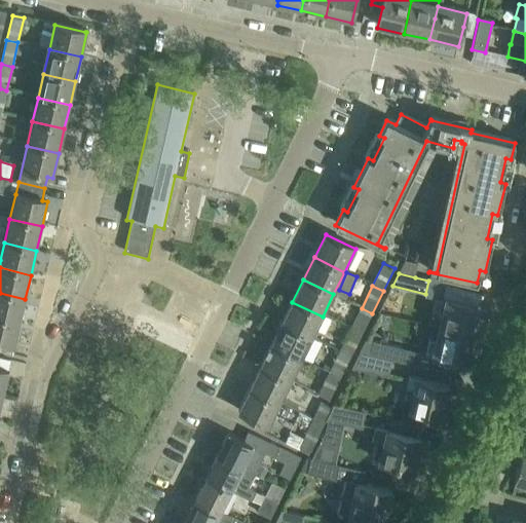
[(25,299),(0,293),(0,319),(20,324),(25,299)]
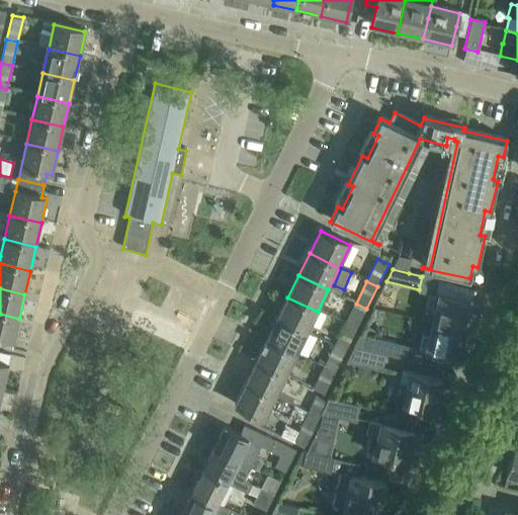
[(479,306),(434,295),(431,309),(440,311),(437,324),(433,323),(433,324),(472,333),(479,306)]
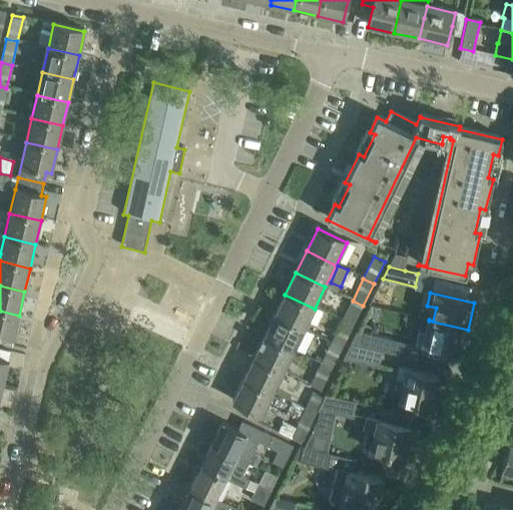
[(315,309),(285,295),(275,315),(304,330),(315,309)]
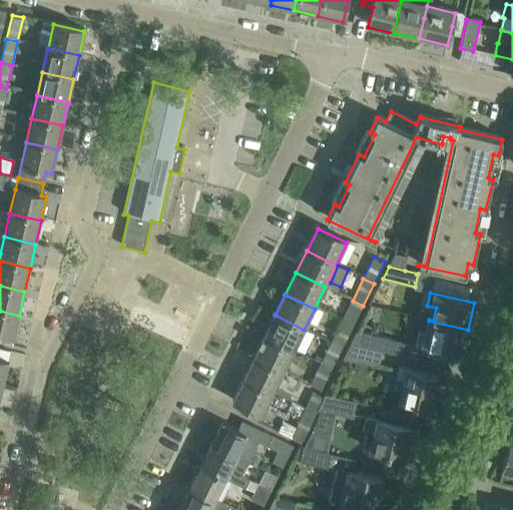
[(363,306),(353,301),(342,322),(353,328),(363,306)]
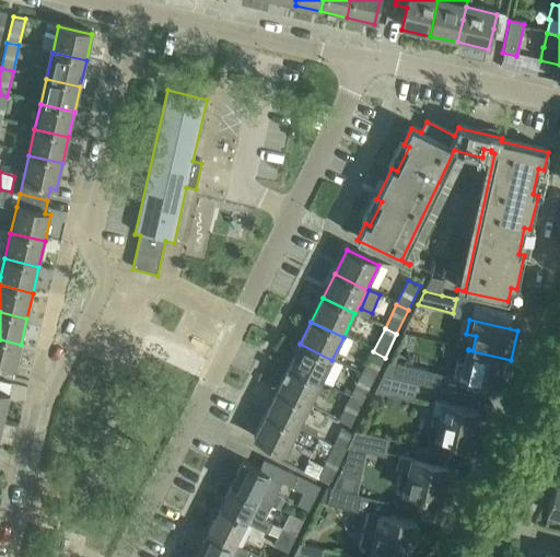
[(0,376),(12,380),(21,345),(0,339),(0,376)]
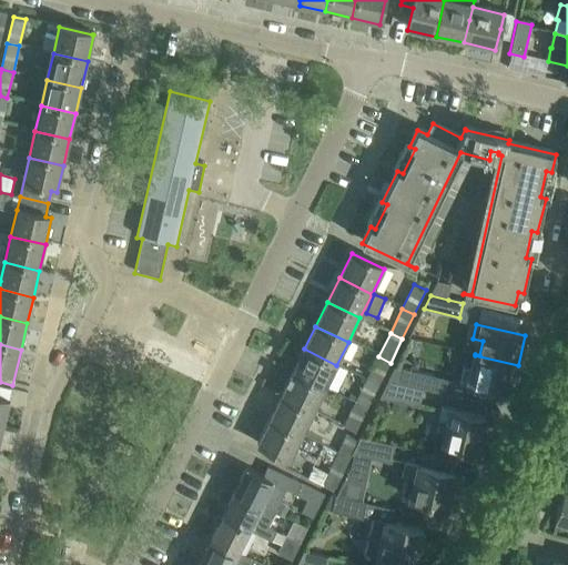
[(336,365),(304,349),(293,373),(325,389),(336,365)]
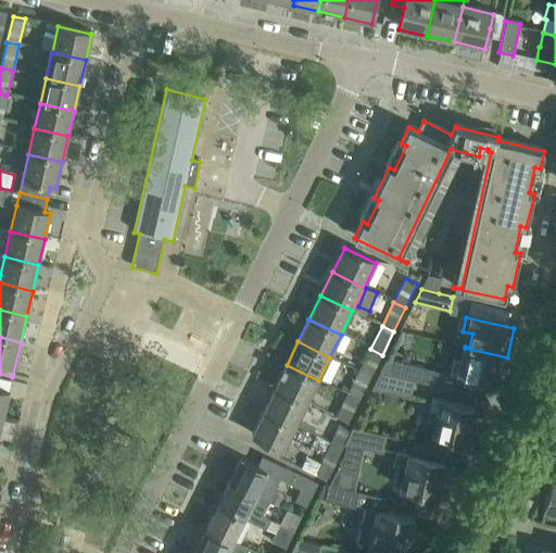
[(462,362),(452,360),(449,376),(496,387),(504,357),(507,357),(465,348),(462,362)]
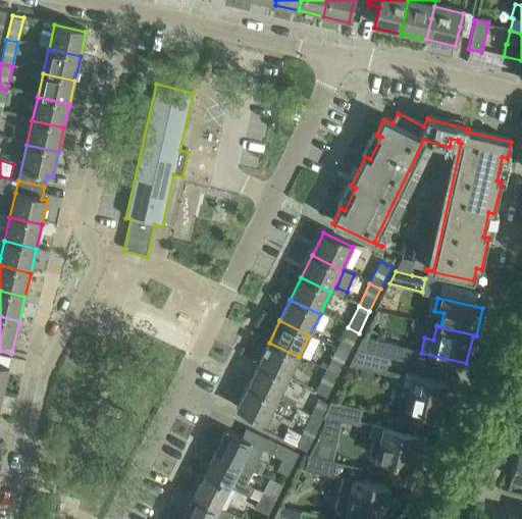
[(359,333),(348,327),(337,349),(348,354),(337,376),(359,333)]
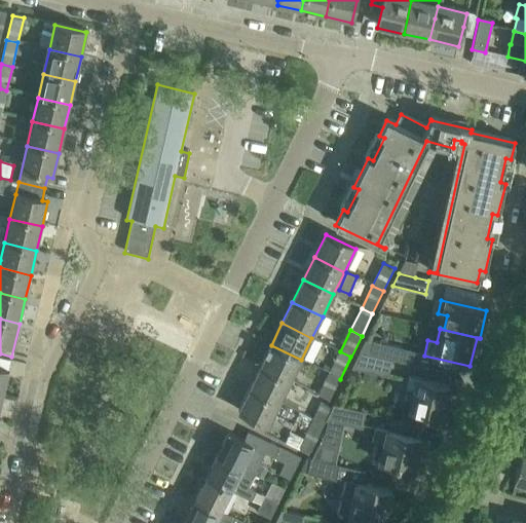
[(366,341),(360,353),(400,363),(403,350),(366,341)]
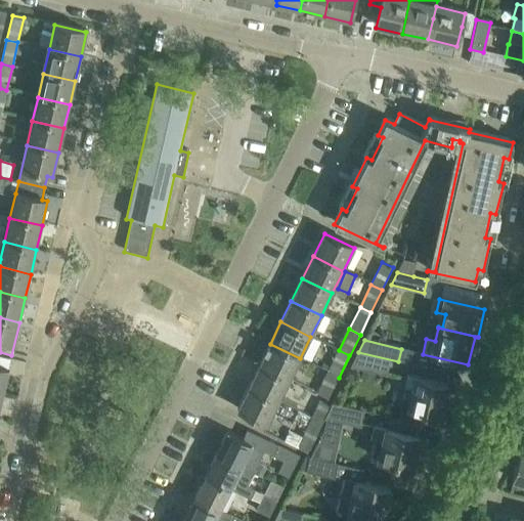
[(300,358),(270,344),(259,365),(289,381),(300,358)]
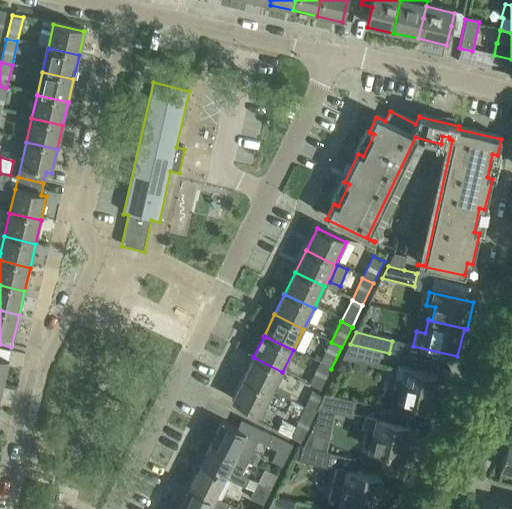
[(341,347),(331,342),(320,364),(331,369),(341,347)]
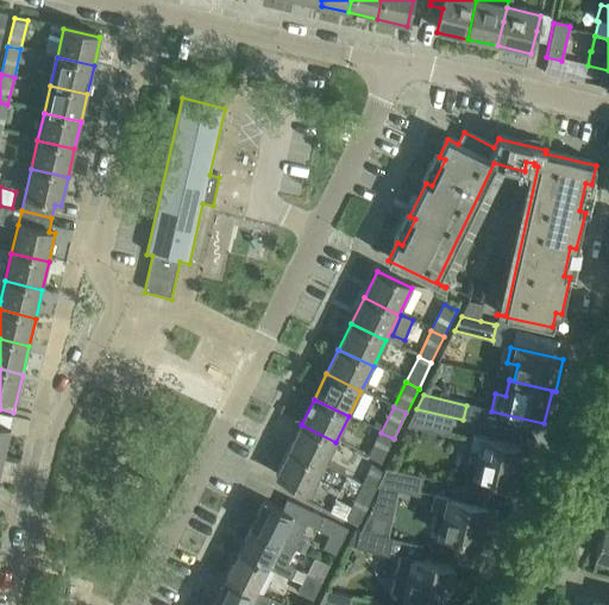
[(453,418),(416,409),(407,429),(450,439),(453,418)]
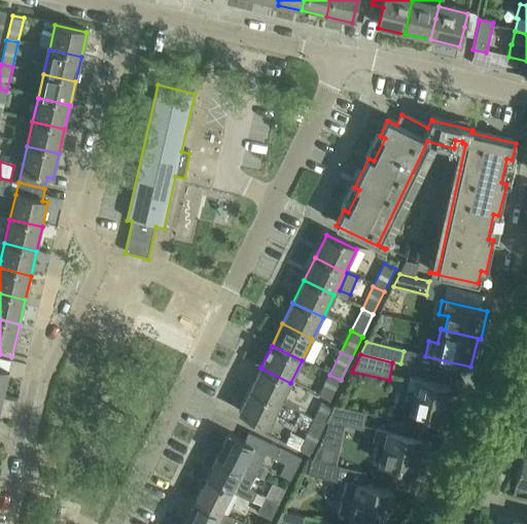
[(9,362),(0,360),(0,395),(2,397),(8,373),(7,372),(9,362)]
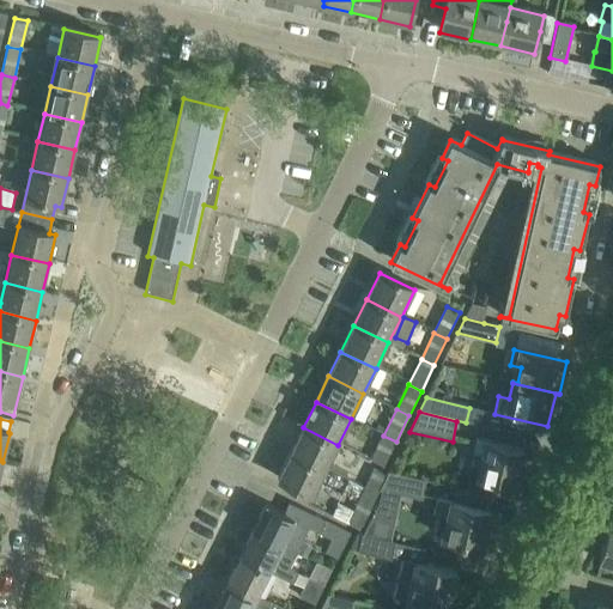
[(338,445),(303,427),(290,455),(325,472),(338,445)]
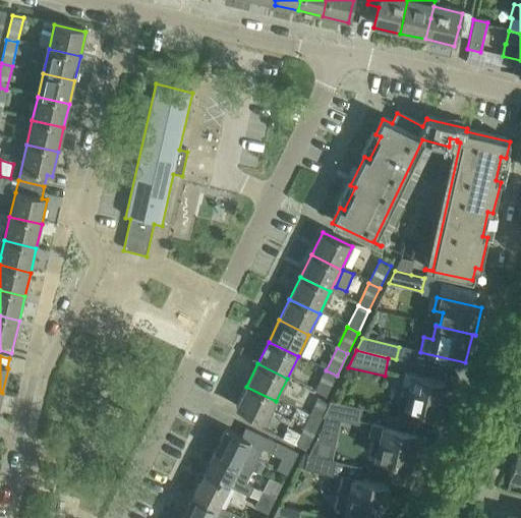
[(337,376),(326,370),(314,393),(326,398),(337,376)]
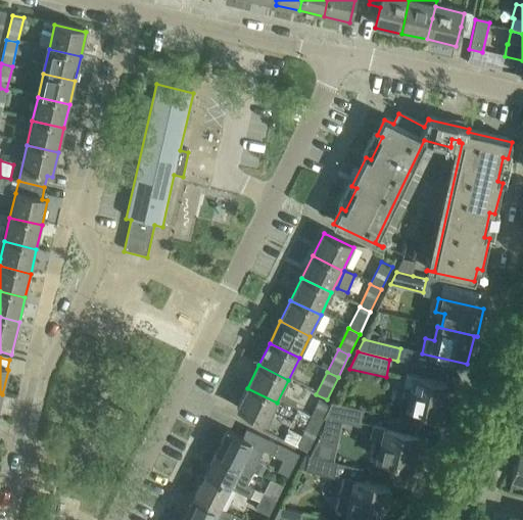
[(439,417),(446,385),(405,375),(401,388),(411,390),(407,410),(439,417)]
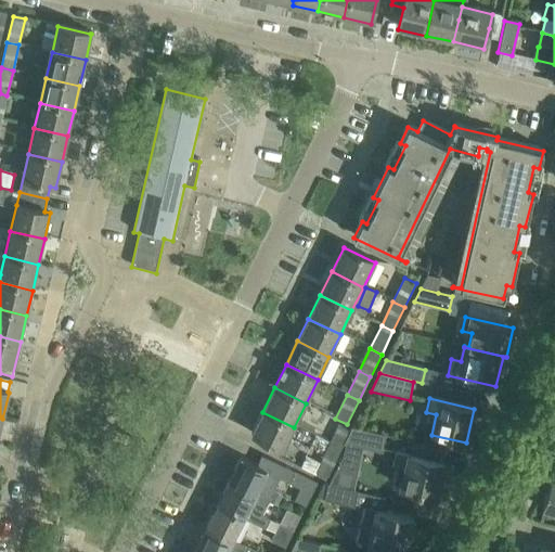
[(294,427),(262,412),(252,435),(283,450),(294,427)]
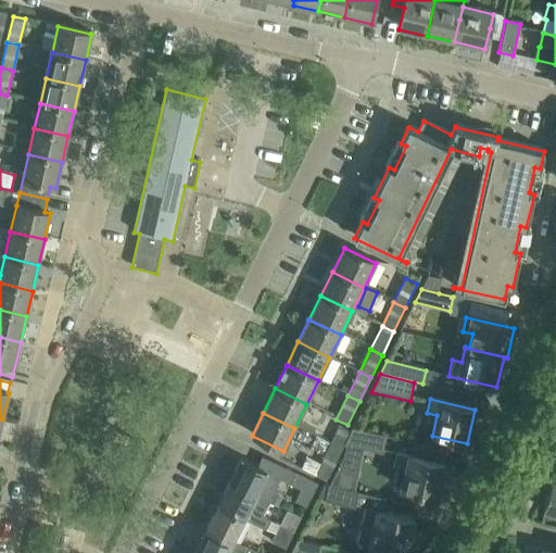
[(340,451),(343,445),(349,432),(339,428),(330,445),(340,451)]
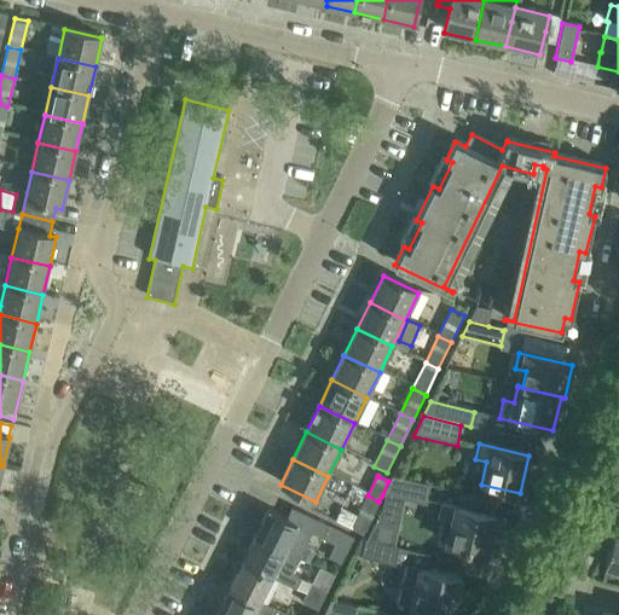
[(426,506),(429,488),(392,479),(382,495),(426,506)]
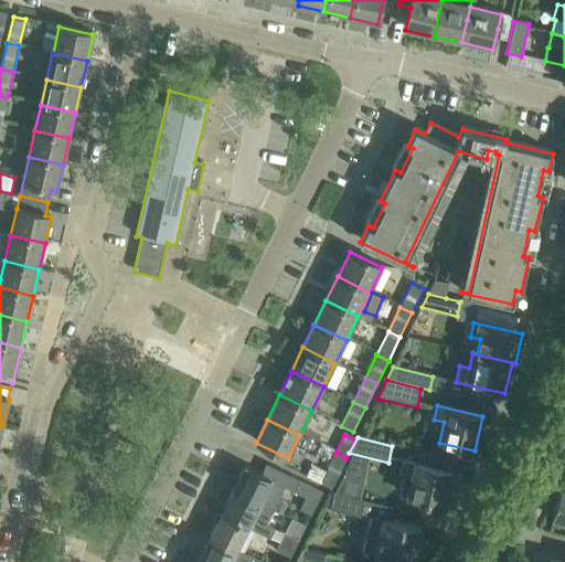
[(348,459),(336,454),(320,486),(333,492),(342,474),(348,459)]
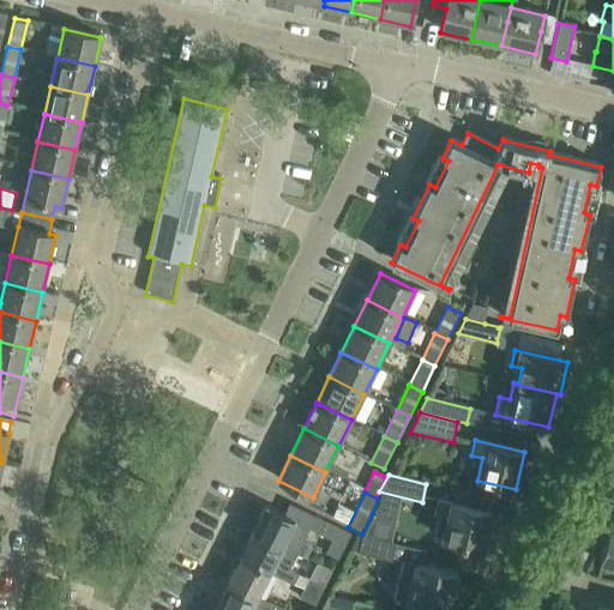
[(491,513),(437,500),(433,517),(443,519),(438,539),(482,550),(491,513)]
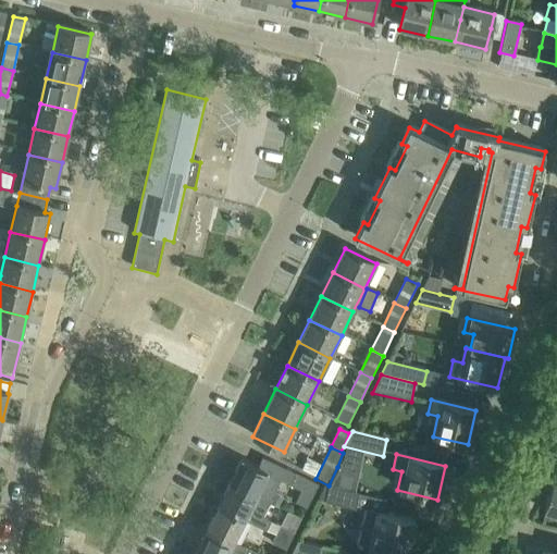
[(242,460),(230,484),(269,504),(277,508),(283,497),(274,493),(281,481),(289,485),(289,487),(301,492),(305,494),(312,499),(319,487),(282,468),(262,459),(258,468),(242,460)]
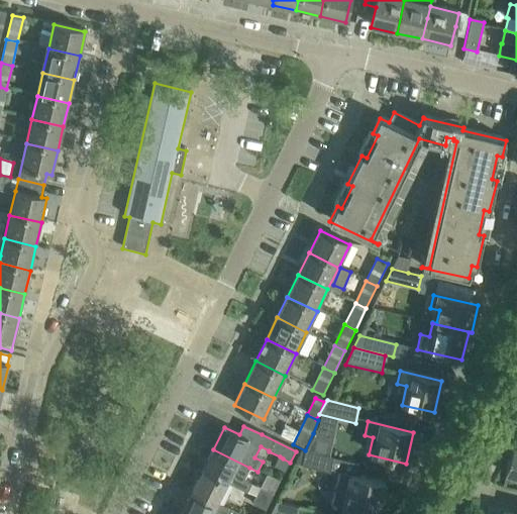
[(305,450),(305,452),(328,458),(333,438),(313,433),(305,450)]
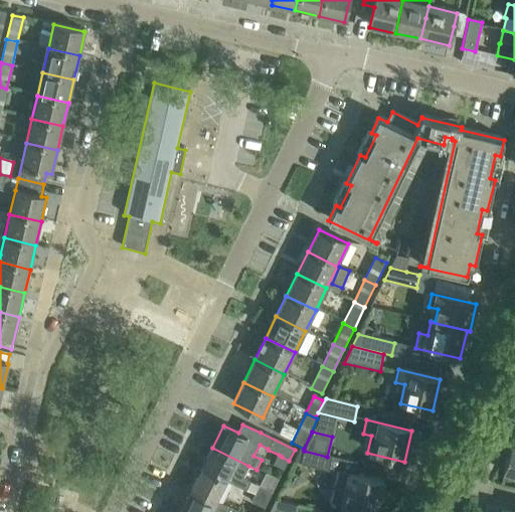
[(514,448),(511,447),(503,474),(514,477),(514,448)]
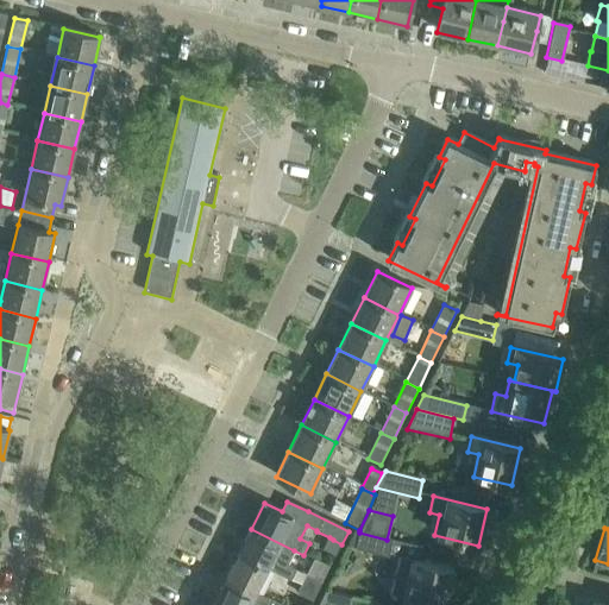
[(251,529),(238,555),(256,565),(265,569),(267,568),(292,580),(296,569),(287,566),(294,550),(251,529)]
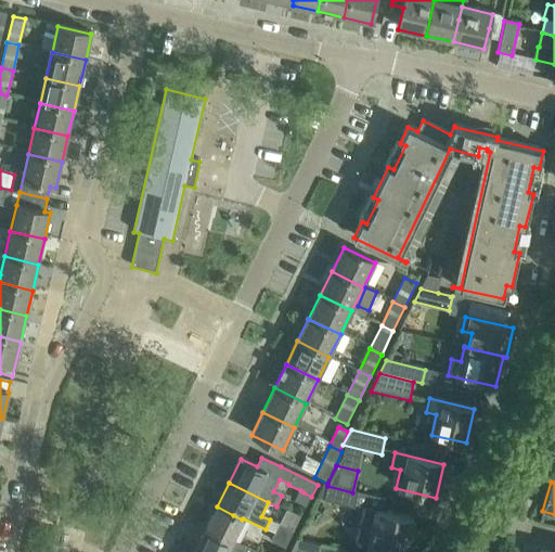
[(300,490),(295,502),(306,509),(311,497),(304,492),(300,490)]
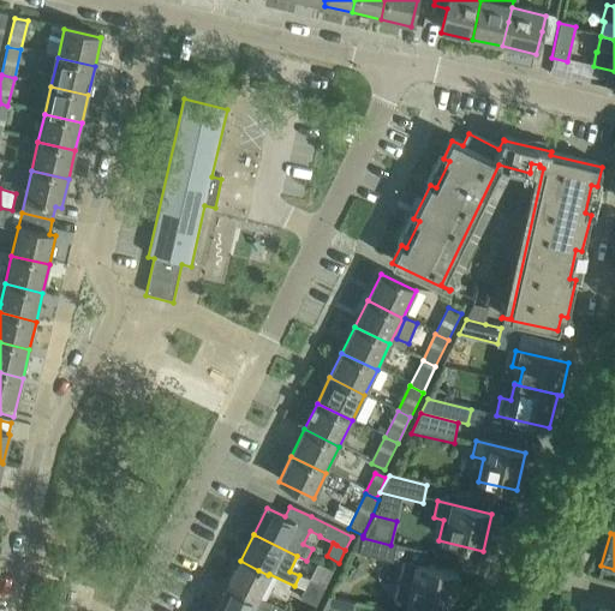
[(268,575),(240,561),(228,586),(256,600),(268,575)]
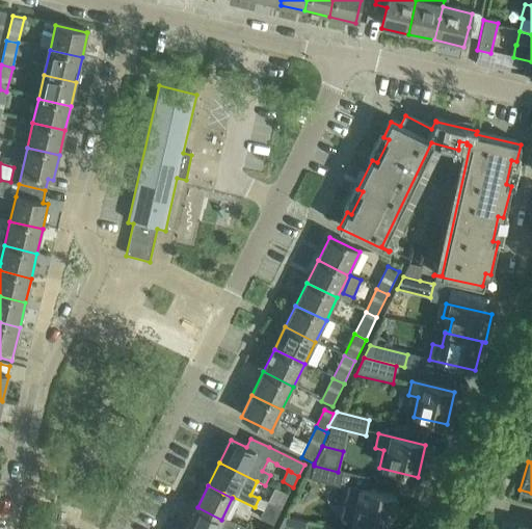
[(348,486),(340,519),(379,528),(389,528),(396,498),(348,486)]
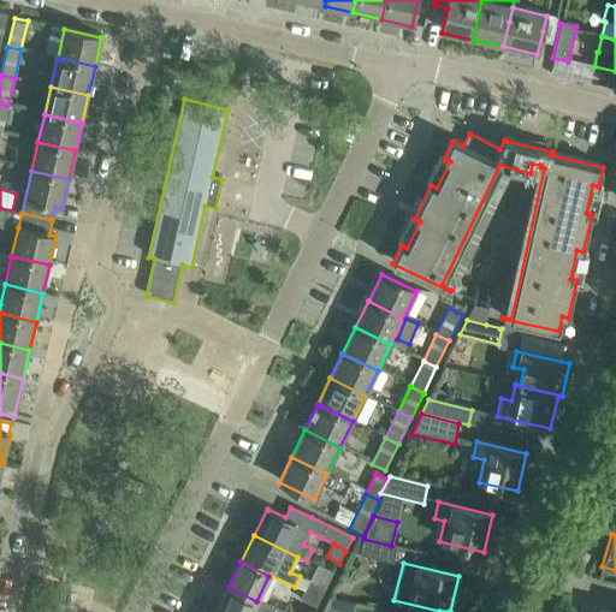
[(304,592),(304,593),(321,601),(326,592),(309,583),(304,592)]
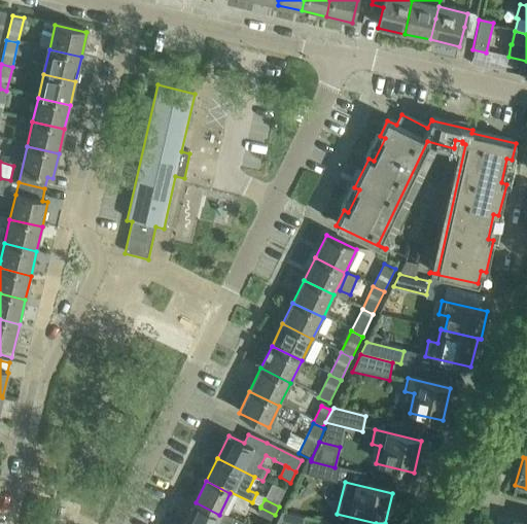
[(232,523),(234,521),(219,515),(196,502),(185,523),(232,523)]
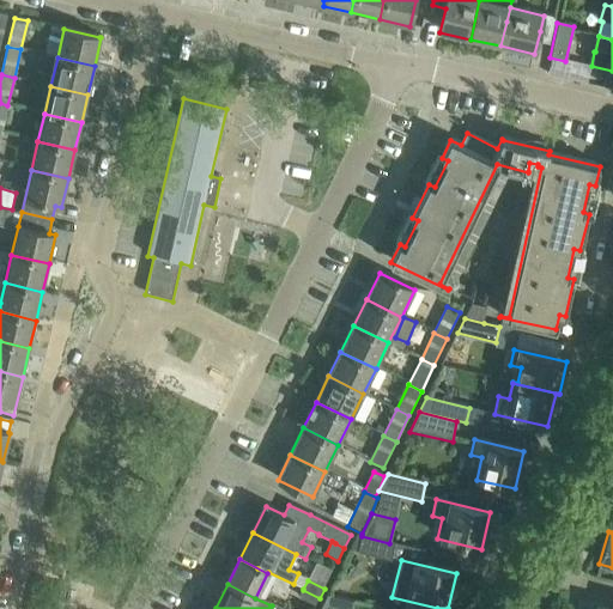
[(320,598),(303,590),(298,600),(315,607),(320,598)]
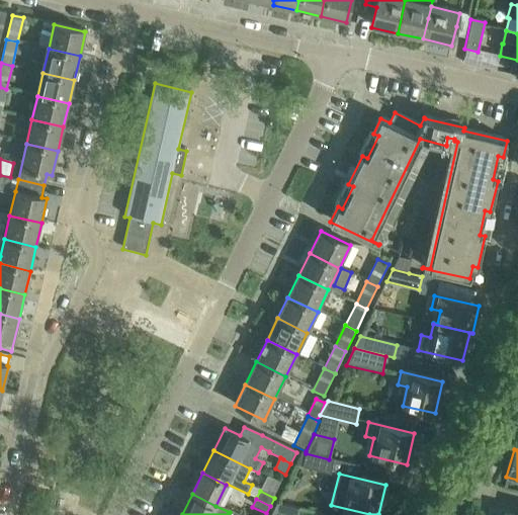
[(276,505),(271,514),(298,514),(299,511),(276,505)]
